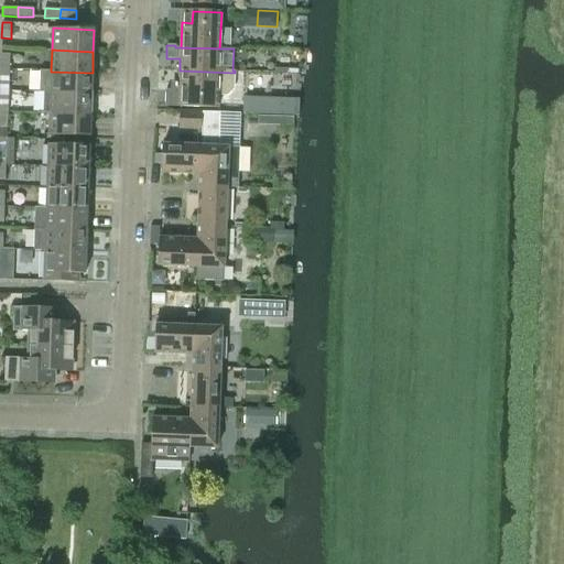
[(1,54),(1,69),(10,69),(10,54),(1,54)]
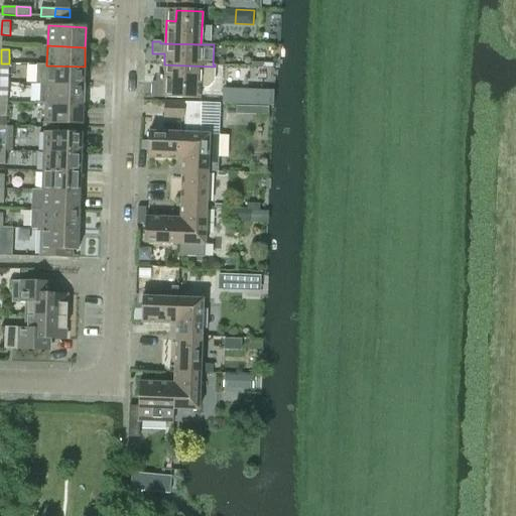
[(1,63),(0,78),(8,78),(9,63),(1,63)]
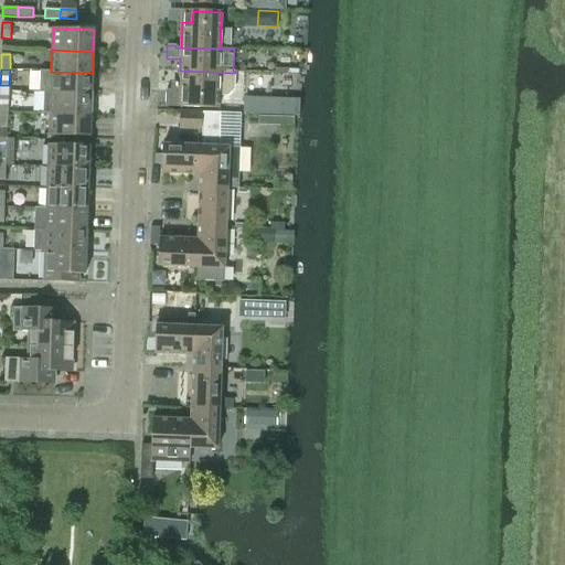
[(40,71),(40,92),(44,92),(92,94),(93,73),(51,72),(51,71),(40,71)]
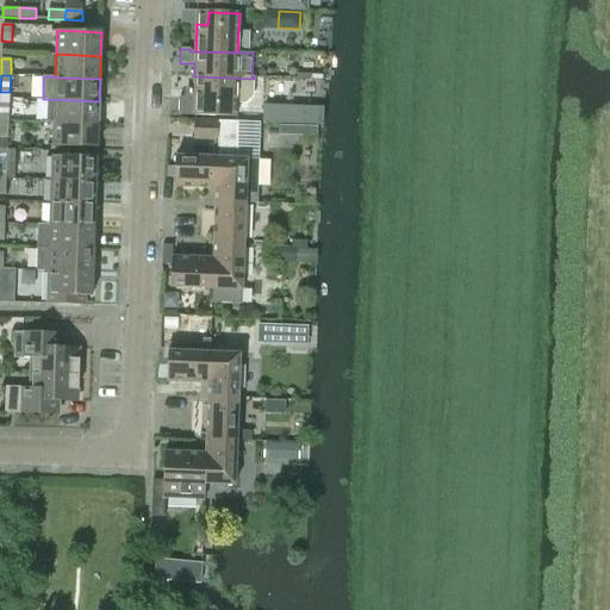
[(179,97),(179,114),(182,114),(235,117),(236,104),(246,104),(253,97),(254,79),(194,76),(193,89),(190,89),(188,98),(179,97)]
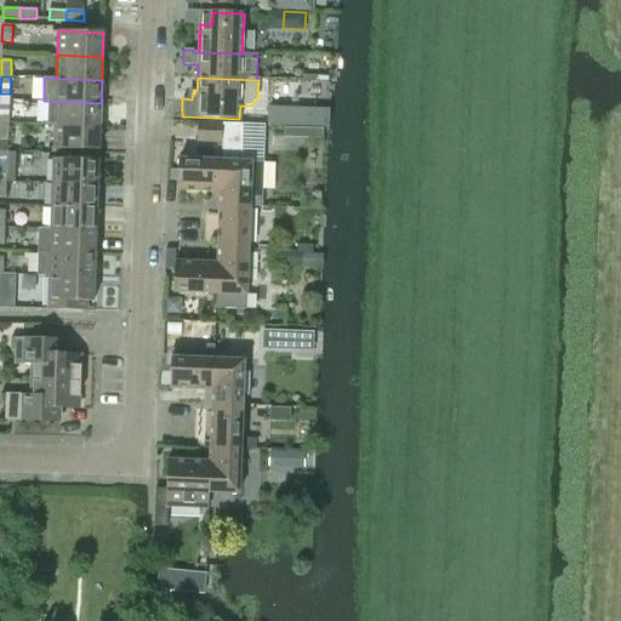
[(43,125),(47,125),(55,125),(100,127),(101,103),(49,101),(44,101),(43,125)]
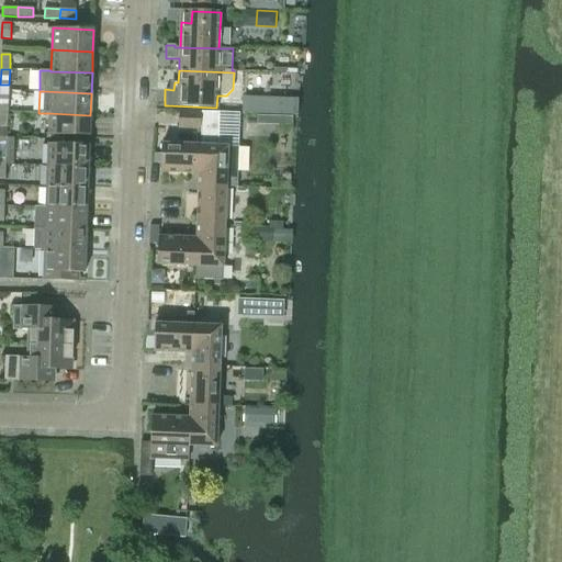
[(0,96),(0,111),(8,112),(9,96),(0,96)]
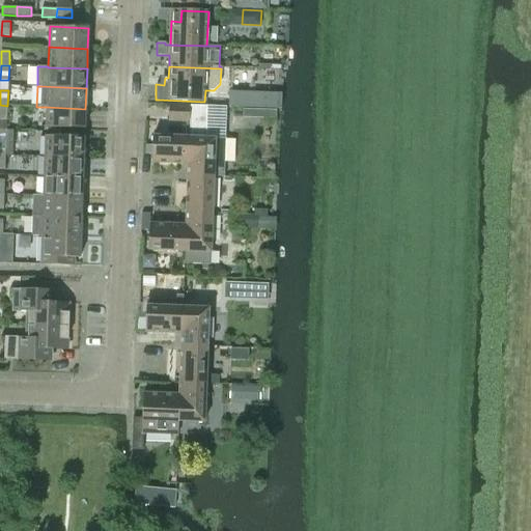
[(229,93),(228,107),(258,108),(258,94),(229,93)]
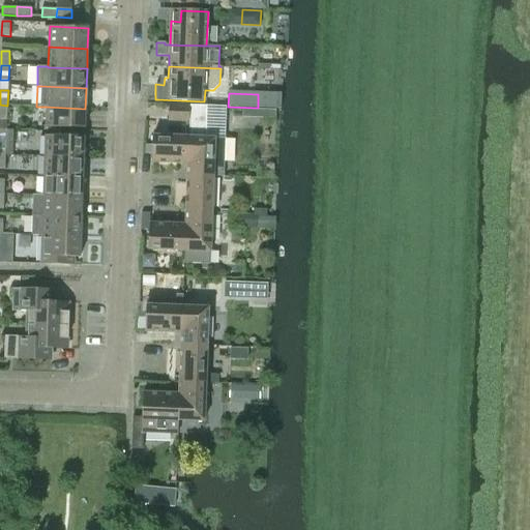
[(168,121),(188,122),(189,106),(169,105),(168,121)]
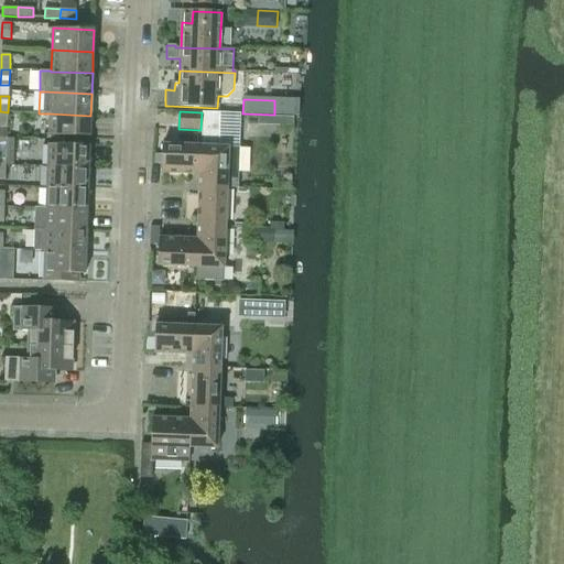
[(201,147),(199,175),(198,186),(227,187),(238,187),(239,148),(228,148),(218,148),(219,112),(202,112),(201,130),(203,130),(202,147),(201,147)]
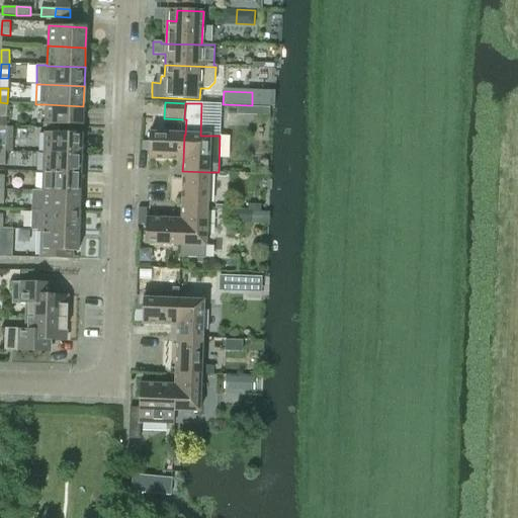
[(82,125),(83,106),(46,104),(45,124),(82,125)]
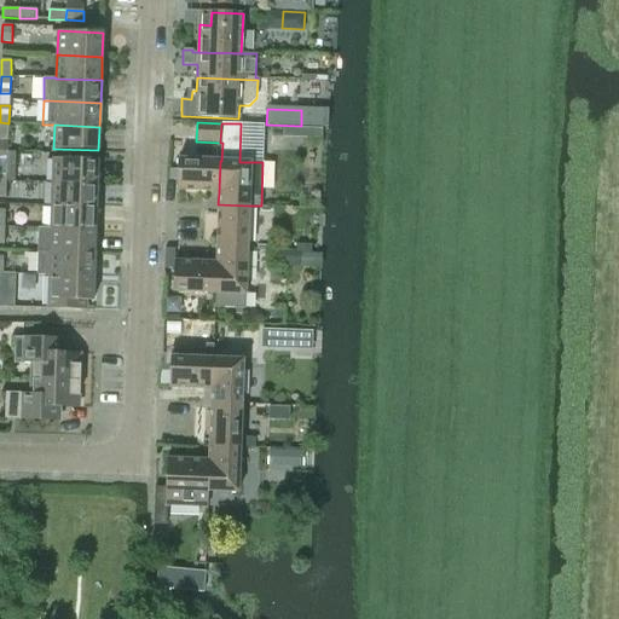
[(295,127),(295,137),(322,137),(322,127),(295,127)]
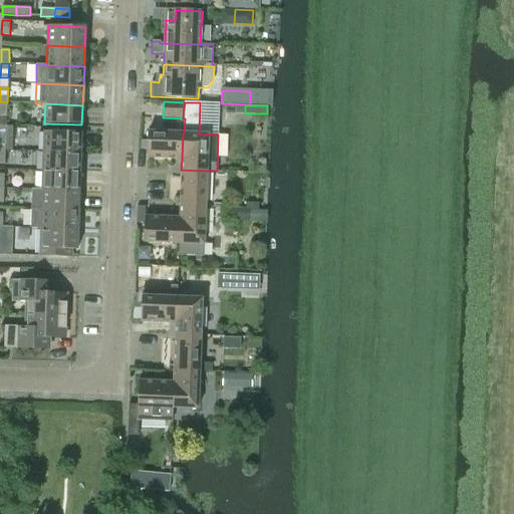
[(0,124),(0,149),(6,150),(6,137),(13,137),(13,125),(6,125),(0,124)]
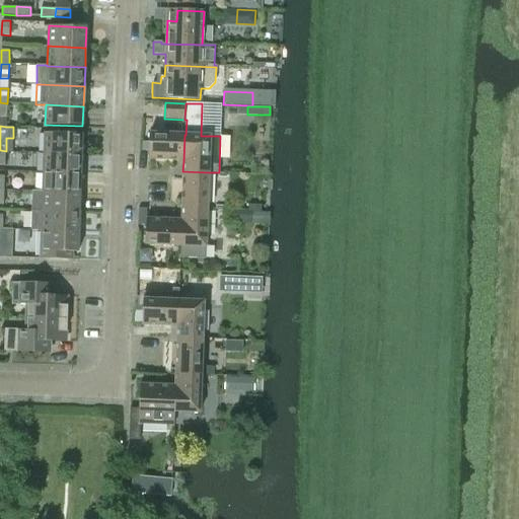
[(45,132),(44,153),(81,154),(82,134),(45,132)]
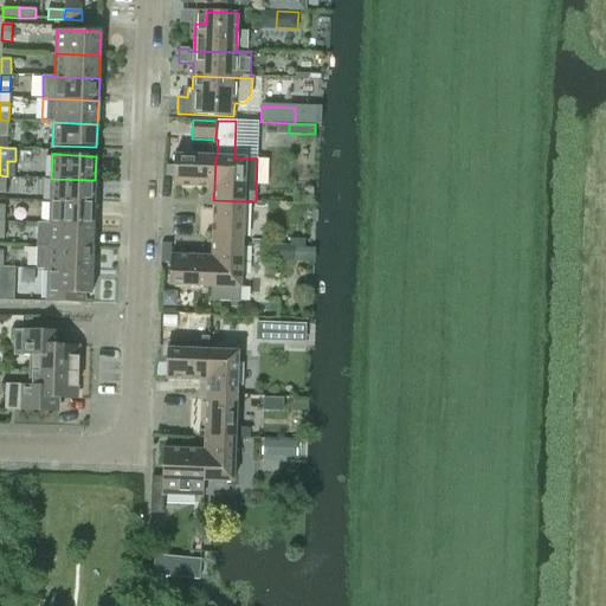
[(175,156),(174,178),(174,187),(214,188),(216,158),(175,156)]
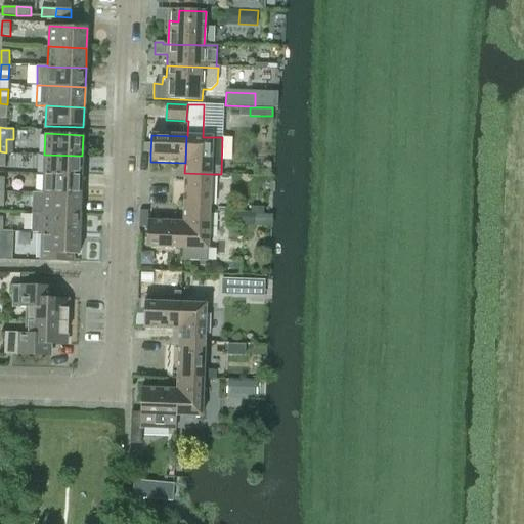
[(44,155),(43,174),(82,175),(82,156),(44,155)]
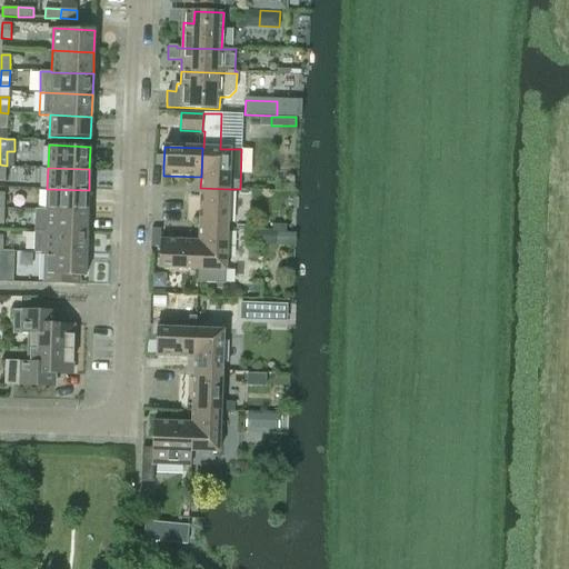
[(200,188),(199,228),(228,229),(229,189),(200,188)]
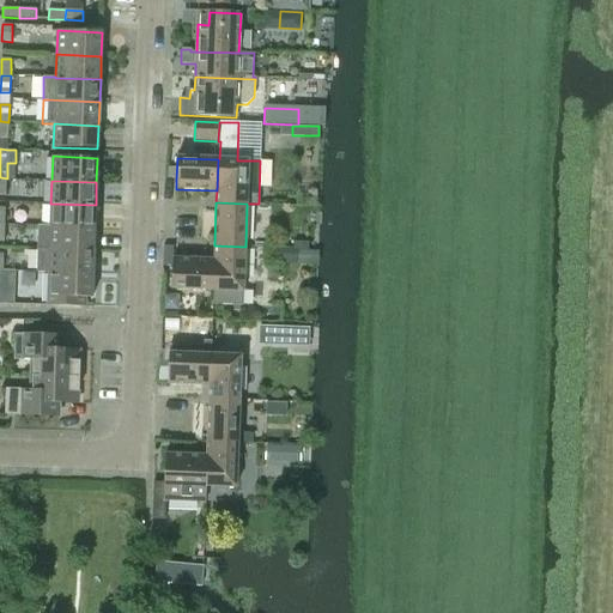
[(50,204),(50,226),(95,229),(96,205),(50,204)]
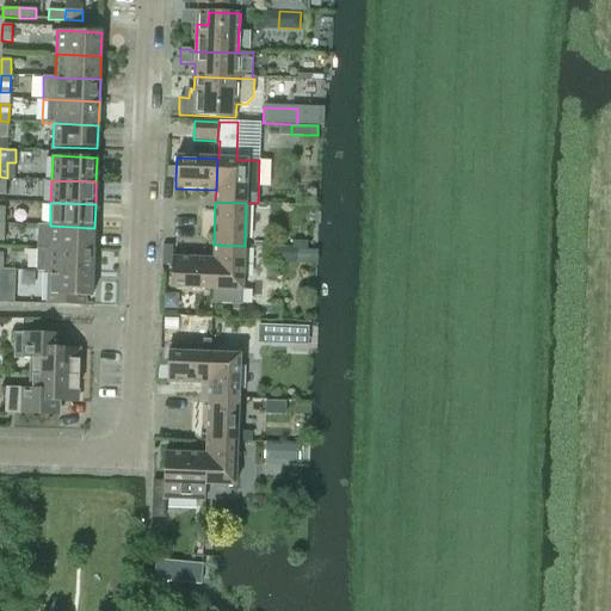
[(38,226),(37,248),(49,248),(93,251),(94,228),(50,226),(38,226)]
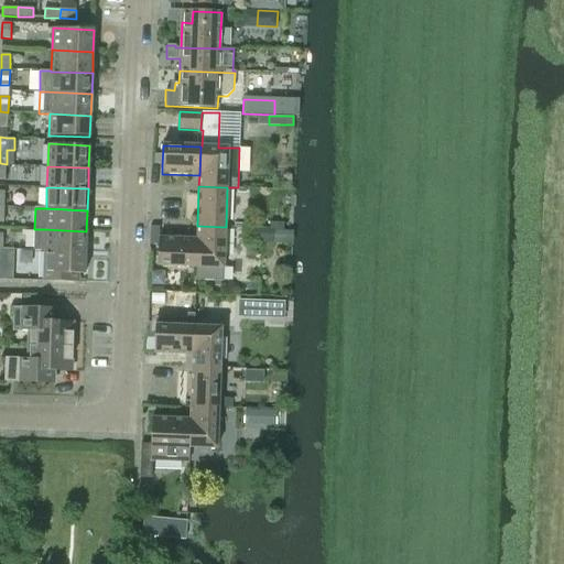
[(196,240),(196,269),(195,279),(224,280),(226,227),(197,226),(197,240),(196,240)]
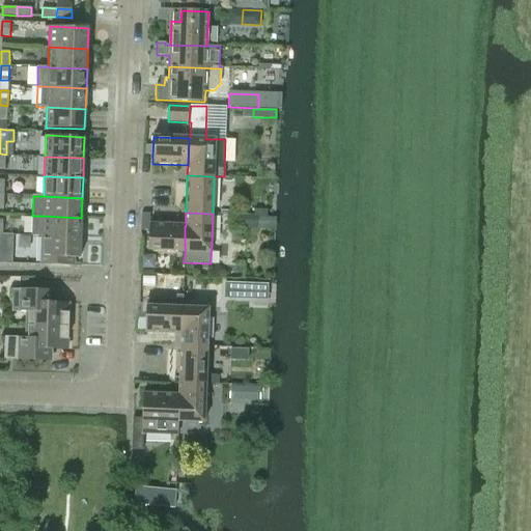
[(232,215),(232,225),(244,226),(244,228),(258,229),(259,217),(251,216),(232,215)]
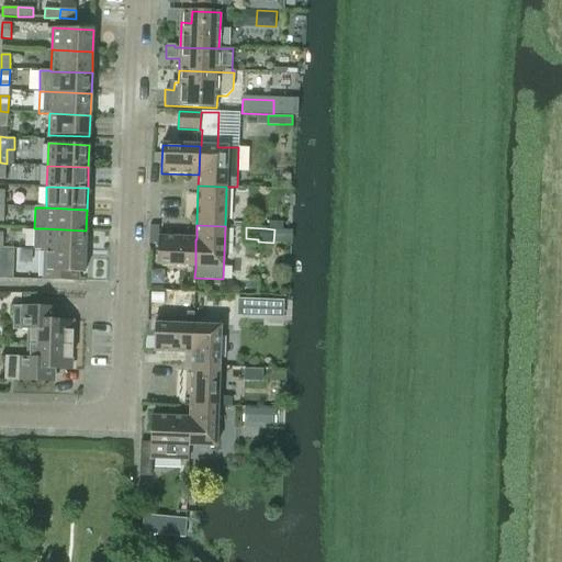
[(33,249),(44,249),(85,251),(86,231),(45,228),(34,228),(33,249)]
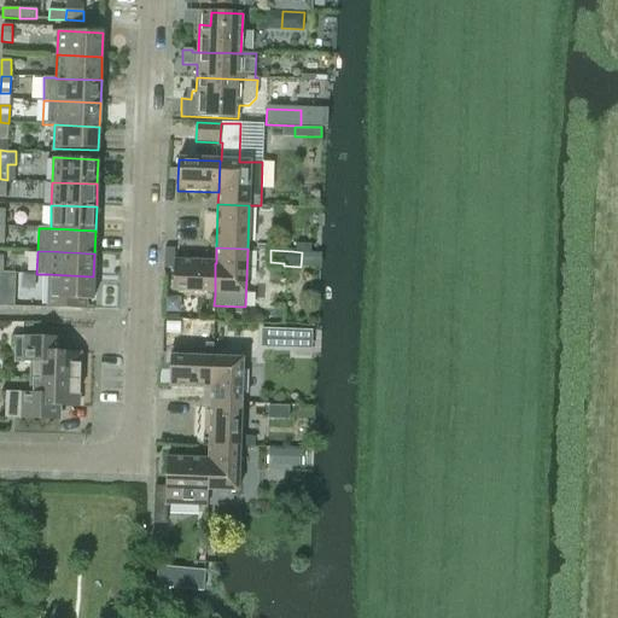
[(174,292),(215,295),(215,263),(175,261),(174,292)]
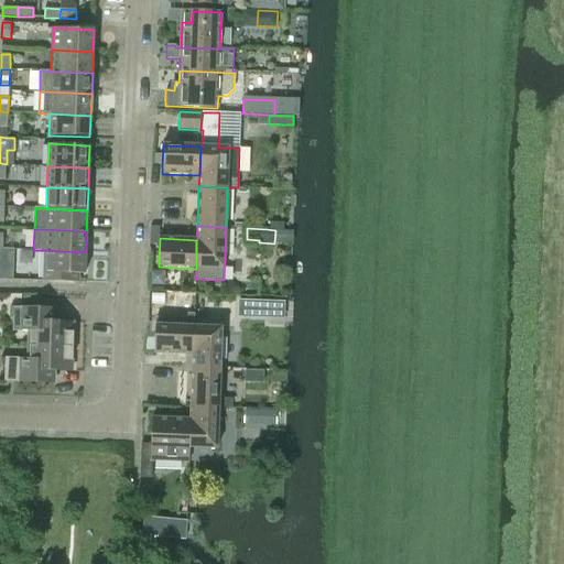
[(0,248),(0,263),(13,264),(14,250),(2,249),(0,248)]
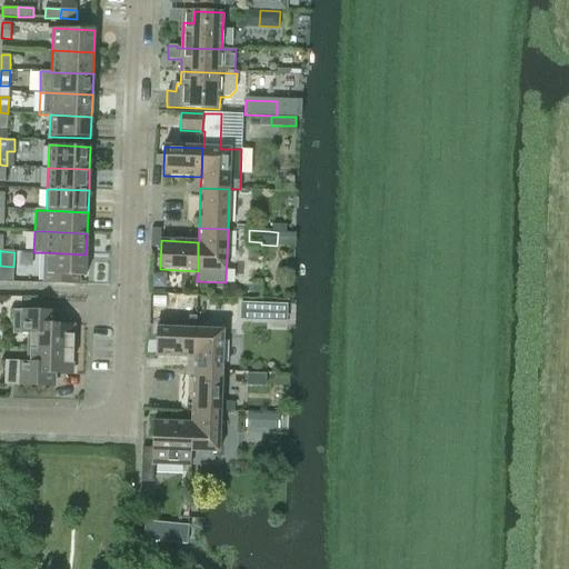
[(45,252),(43,275),(43,283),(78,285),(79,276),(85,277),(86,255),(45,252)]
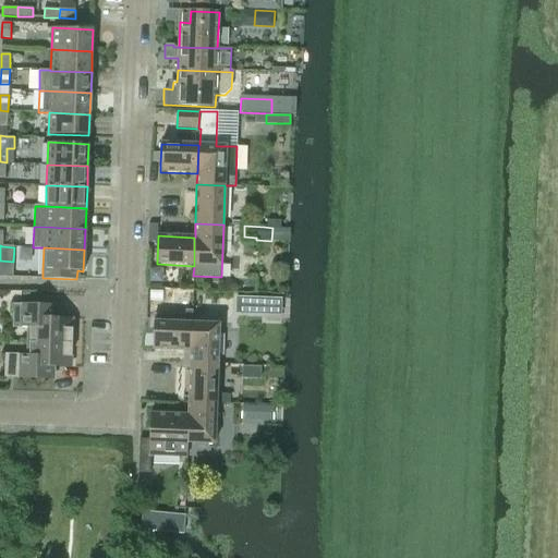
[(29,328),(28,340),(72,341),(73,318),(56,318),(56,305),(13,304),(13,328),(29,328)]
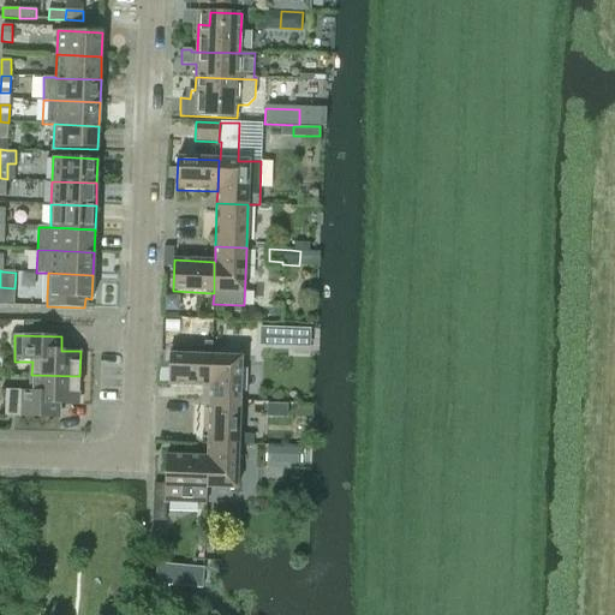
[(171,346),(169,386),(210,388),(212,357),(212,342),(204,341),(204,347),(171,346)]
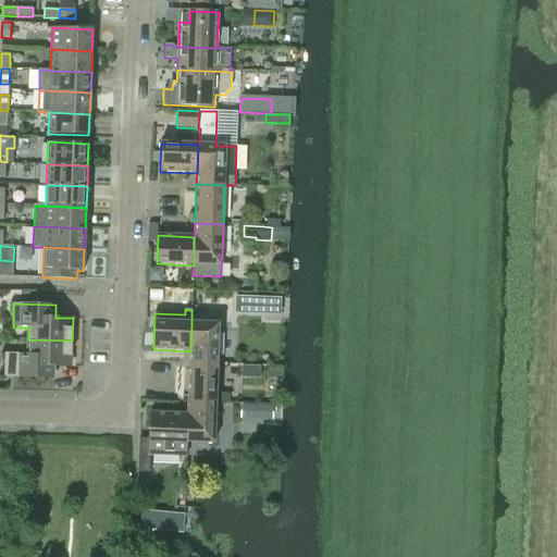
[(192,323),(190,351),(189,364),(218,366),(219,325),(192,323)]
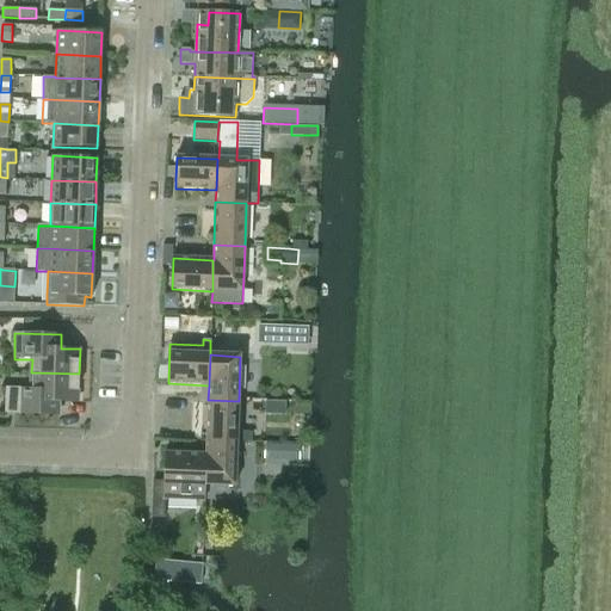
[(6,413),(43,414),(61,415),(61,401),(79,401),(79,374),(31,372),(31,388),(6,387),(6,413)]
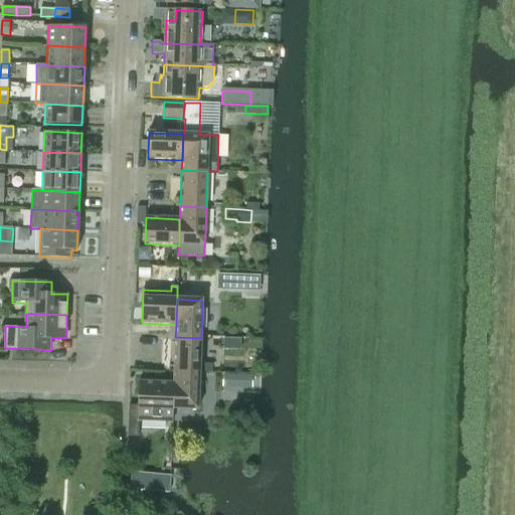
[(175,337),(174,372),(174,373),(199,374),(201,338),(175,337)]
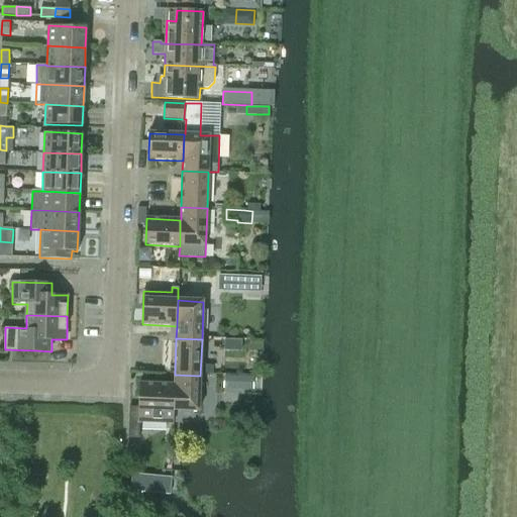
[(239,339),(211,338),(210,348),(224,348),(224,350),(239,351),(239,339)]
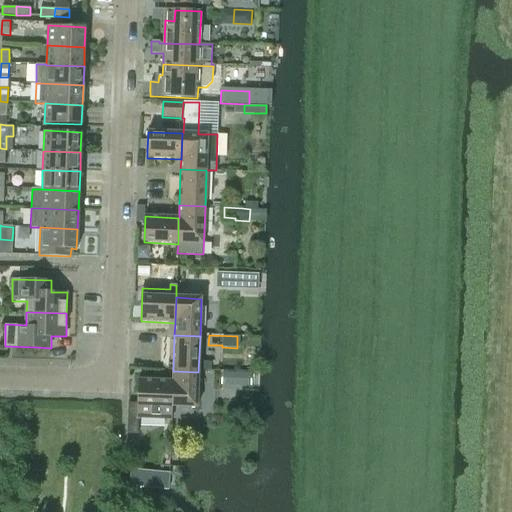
[(172,382),(172,407),(197,408),(198,372),(173,371),(172,382)]
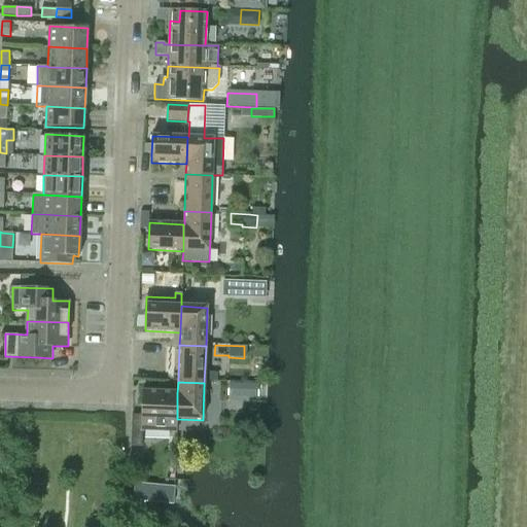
[(132,416),(132,446),(131,447),(143,447),(143,430),(176,432),(177,419),(177,393),(143,391),(141,416),(132,416)]
